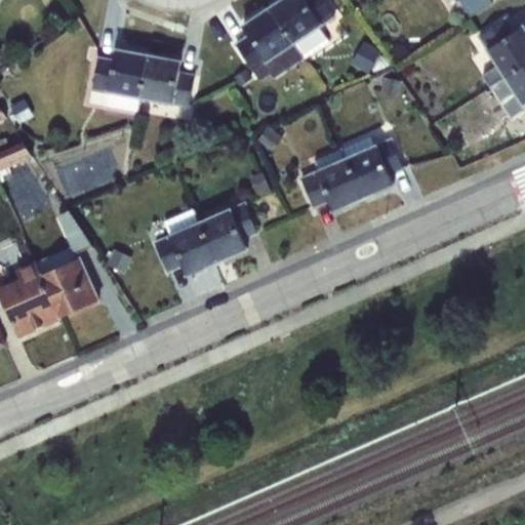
[(283,0),(272,7),(296,42),(322,25),(305,0),(283,0)]
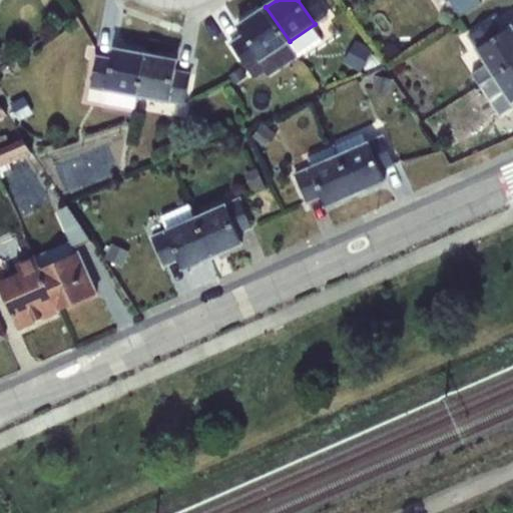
[(298,0),(315,24),(316,25),(328,17),(317,0),(298,0)]
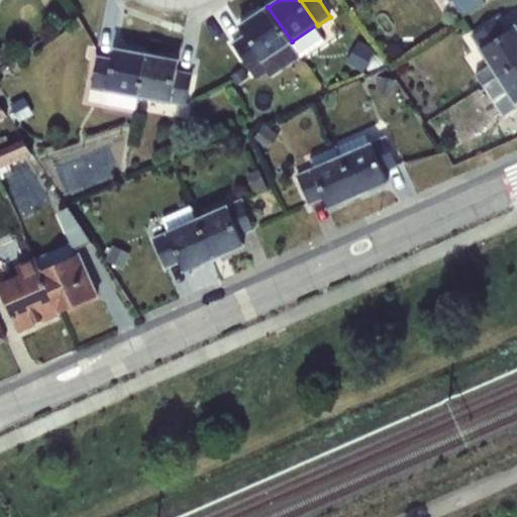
[(268,7),(239,26),(246,35),(264,60),(265,60),(292,41),(268,7)]
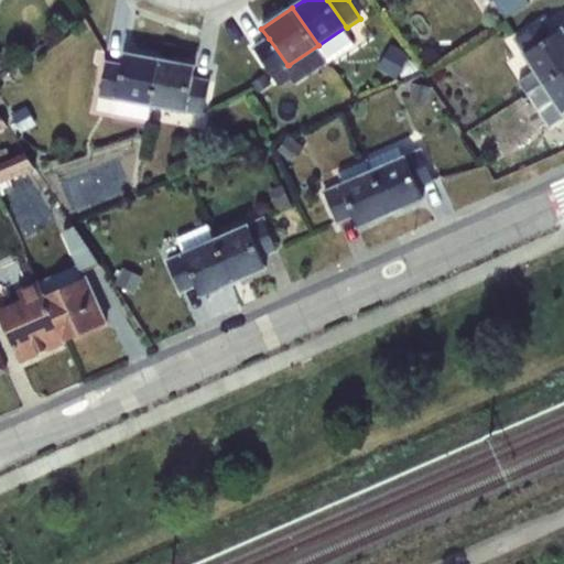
[(516,38),(524,53),(553,35),(543,20),(516,38)]
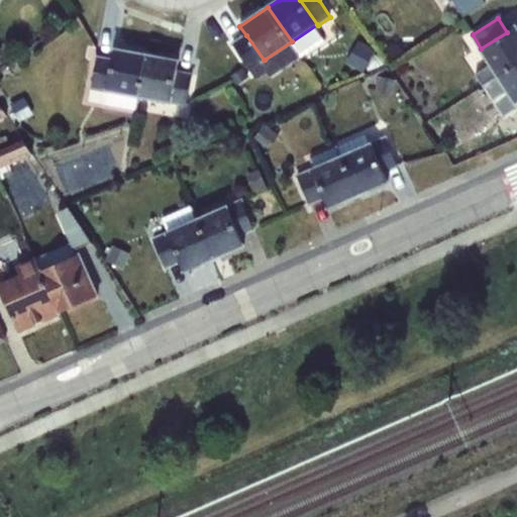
[(318,25),(317,24),(292,41),(301,58),(325,40),(318,25)]
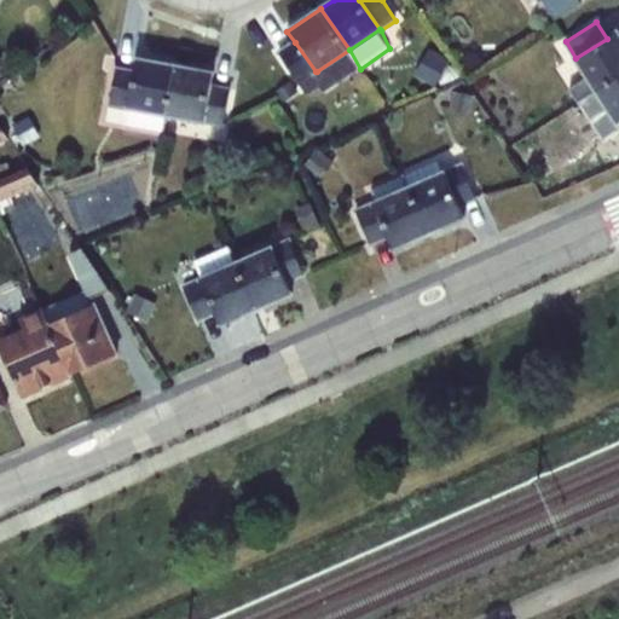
[(607,39),(576,58),(588,77),(597,92),(618,77),(618,32),(607,39)]
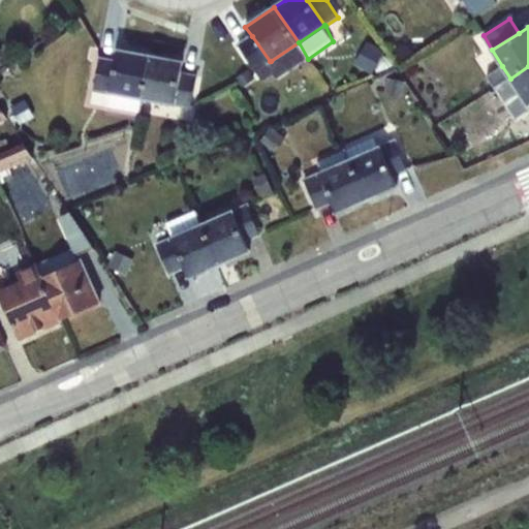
[(270,61),(252,36),(238,45),(256,71),(272,62),(271,61),(270,61)]
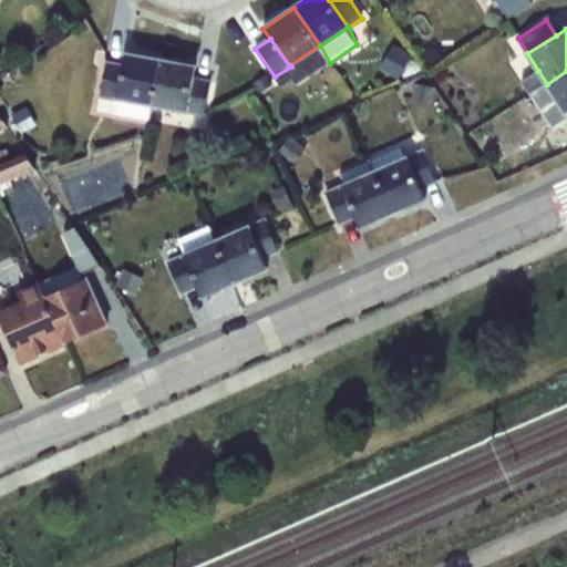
[(412,53),(393,43),(381,70),(399,79),(412,53)]
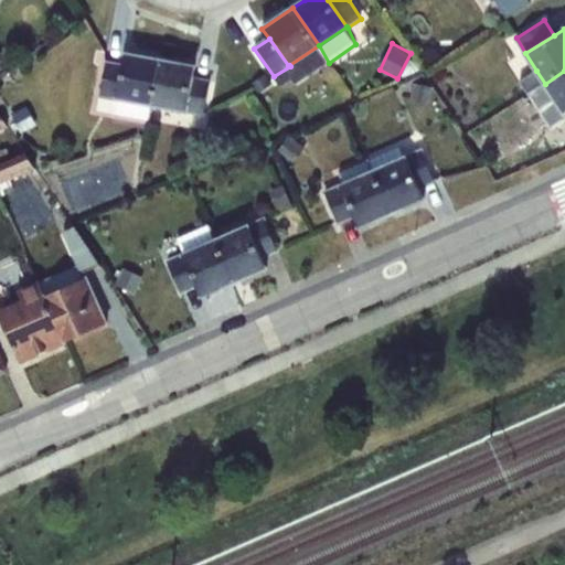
[(437,51),(429,48),(423,52),(429,63),(440,56),(437,51)]
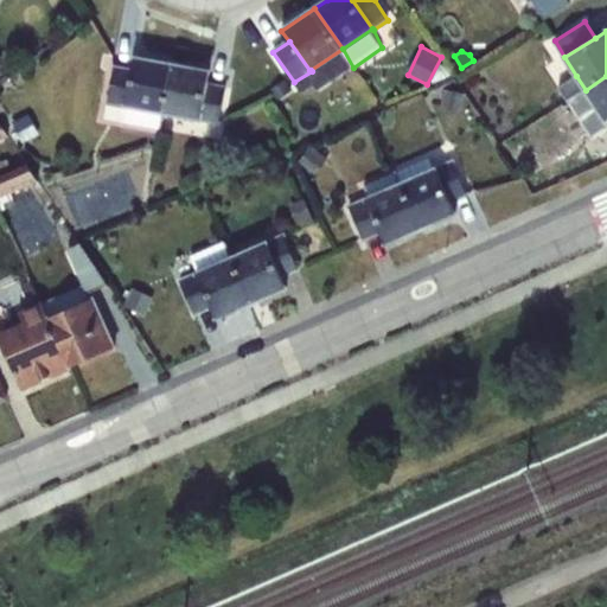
[(165,112),(173,64),(134,57),(132,70),(126,106),(164,112),(165,112)]
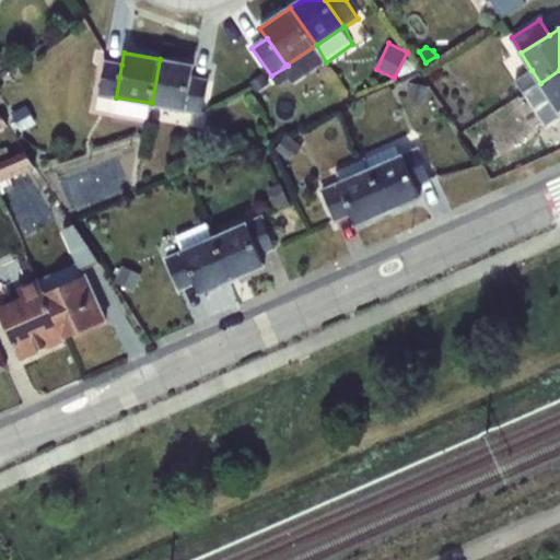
[(194,66),(160,59),(152,103),(186,109),(191,78),(194,66)]
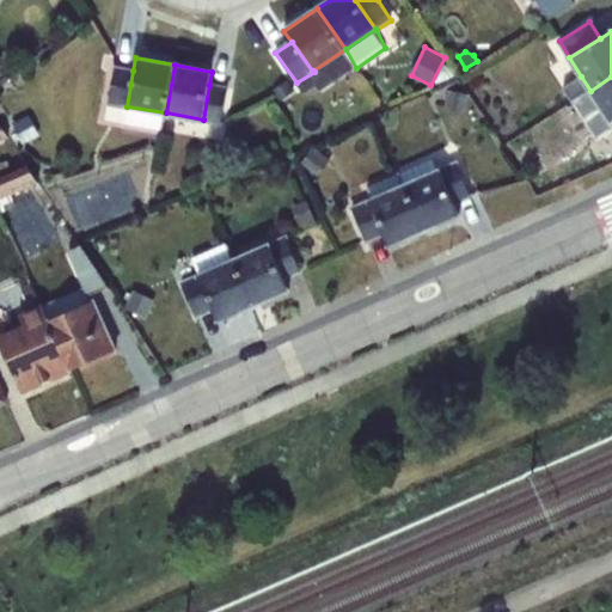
[(127,106),(133,71),(115,68),(106,118),(161,129),(165,112),(127,106)]
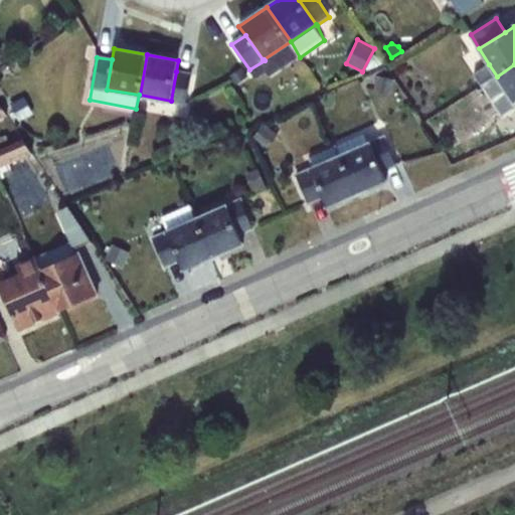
[(482,86),(497,76),(489,64),(474,74),(482,86)]
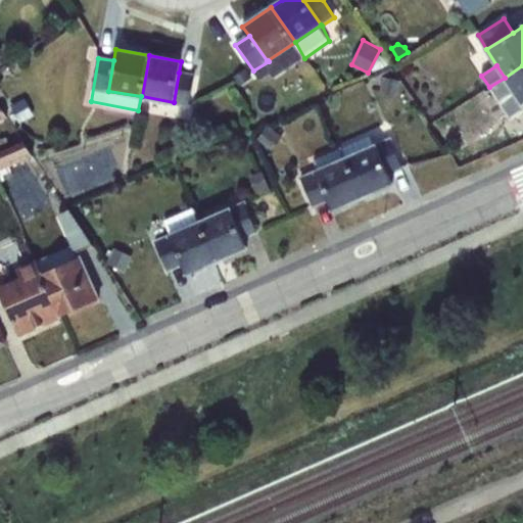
[(522,65),(505,78),(522,104),(522,103),(522,65)]
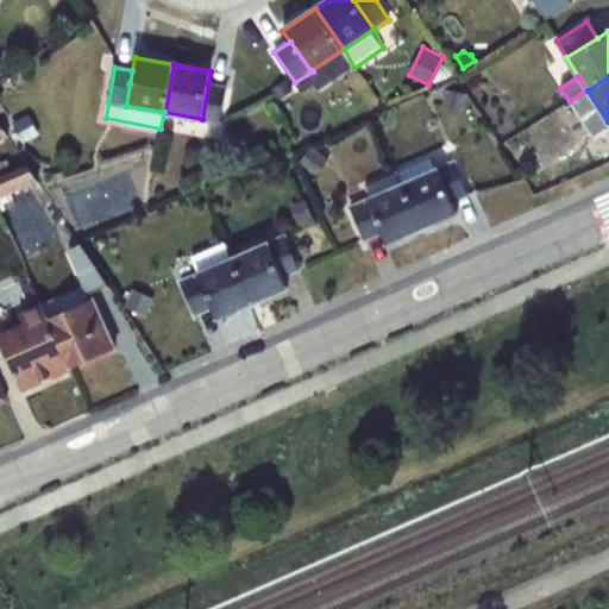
[(287,79),(271,89),(278,100),(293,90),(287,79)]
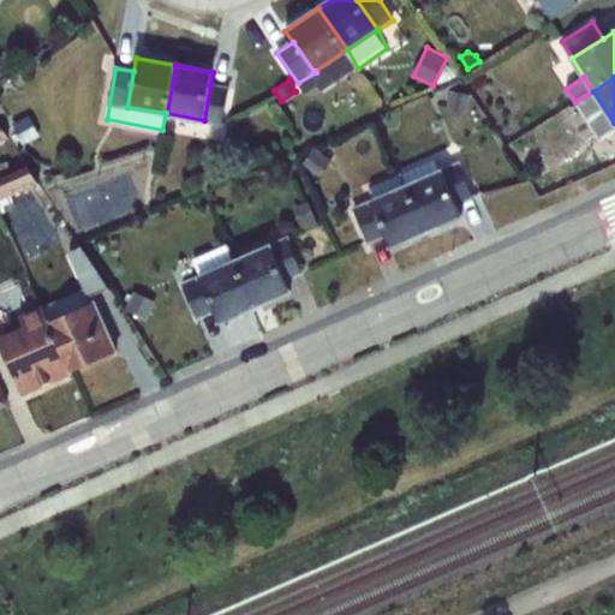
[(210,85),(204,120),(204,121),(222,124),(230,89),(210,85)]
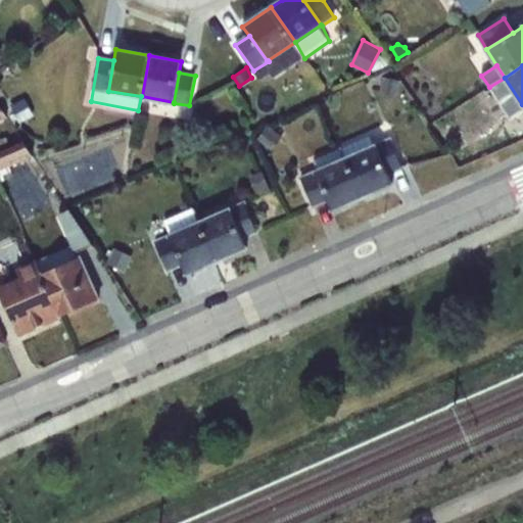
[(383,78),(380,94),(396,97),(399,81),(383,78)]
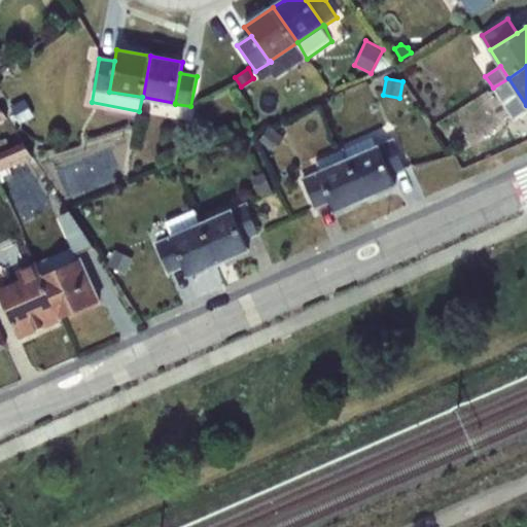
[(508,78),(493,88),(515,120),(526,110),(526,105),(508,78)]
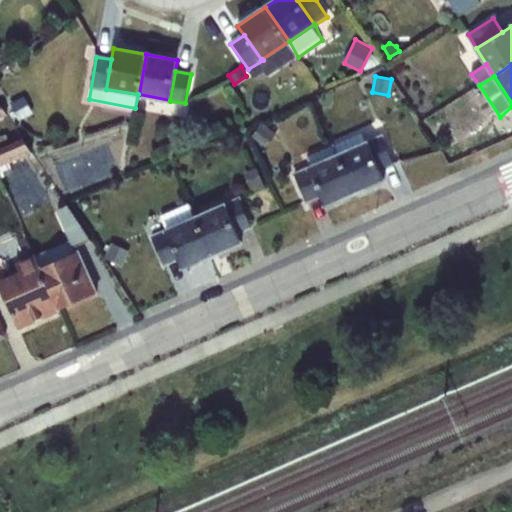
[(25,96),(11,102),(19,119),(33,113),(25,96)]
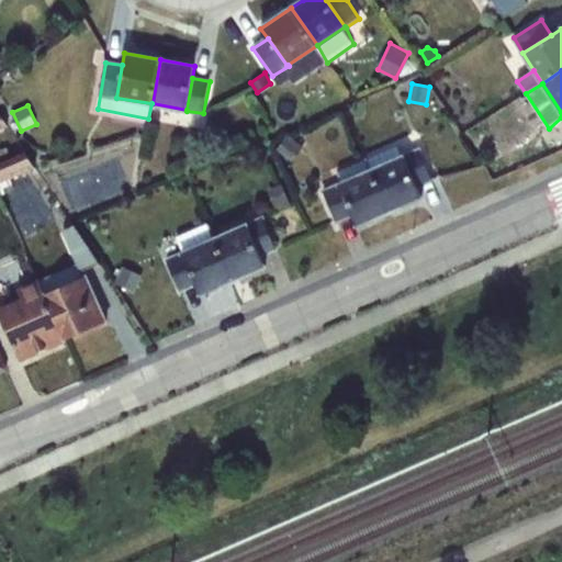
[(372,169),(402,157),(397,146),(366,160),(370,170),(372,169)]
